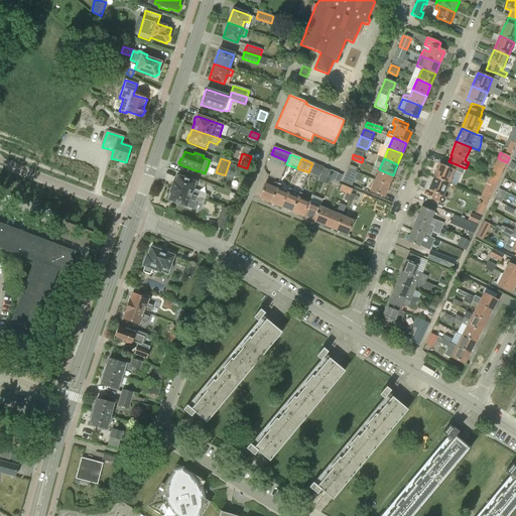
[(489,177),(498,181),(507,162),(498,158),(489,177)]
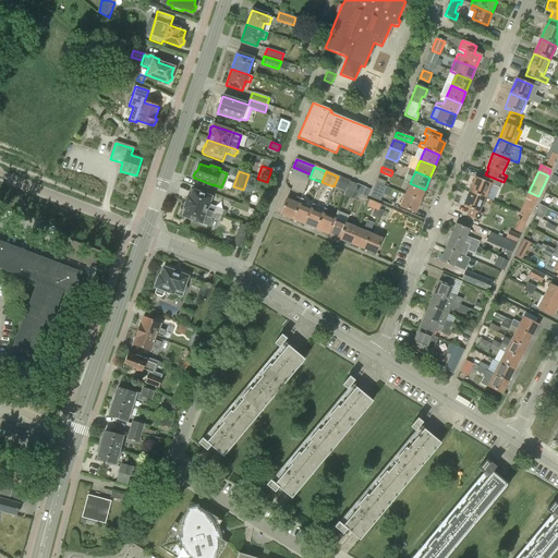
[(500,189),(504,182),(485,174),(483,181),(475,178),(470,192),(485,198),(490,185),(500,189)]
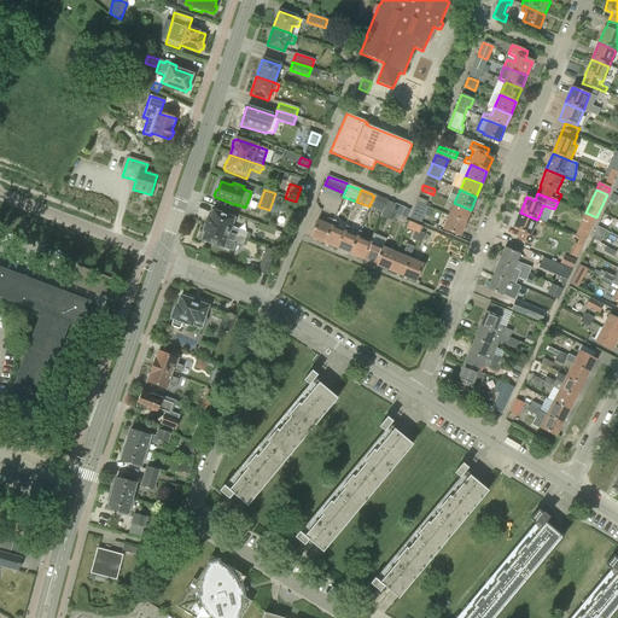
[(379,197),(374,196),(369,207),(383,213),(388,200),(379,197)]
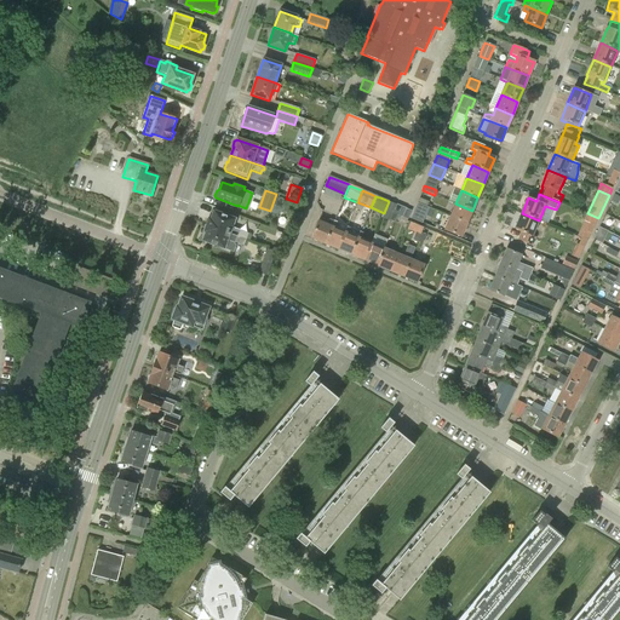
[(417,204),(429,208),(430,208),(431,206),(428,205),(429,202),(419,199),(417,204)]
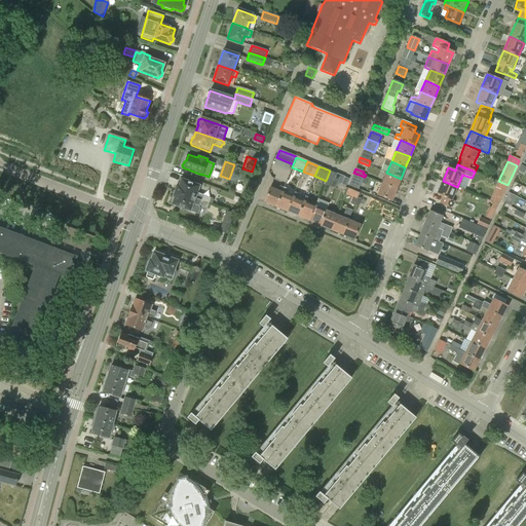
[(243,170),(240,180),(247,182),(250,172),(243,170)]
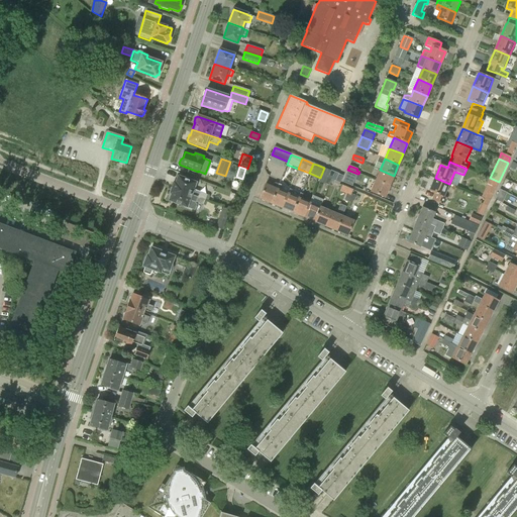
[(324,168),(320,178),(318,182),(325,185),(329,186),(331,181),(334,173),(324,168)]
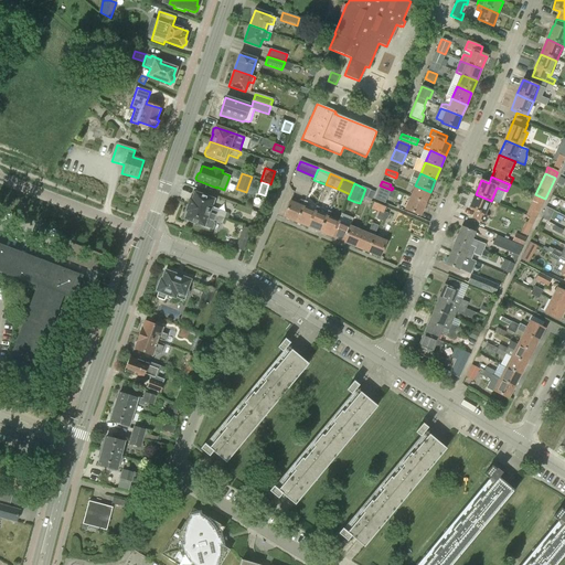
[(379,190),(374,200),(385,204),(387,199),(391,190),(380,185),(377,190),(379,190)]
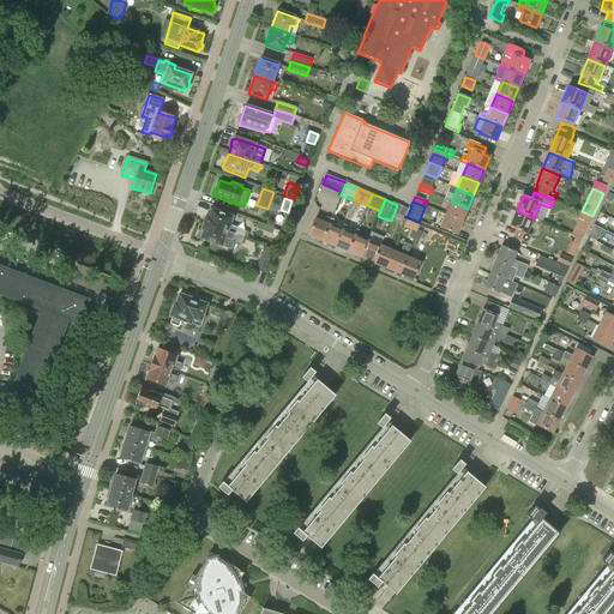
[(462,222),(468,209),(451,202),(445,215),(462,222)]
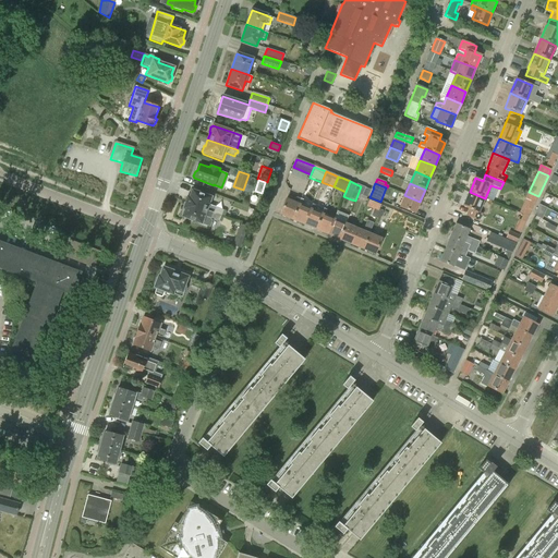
[(366,198),(370,190),(361,186),(358,195),(366,198)]
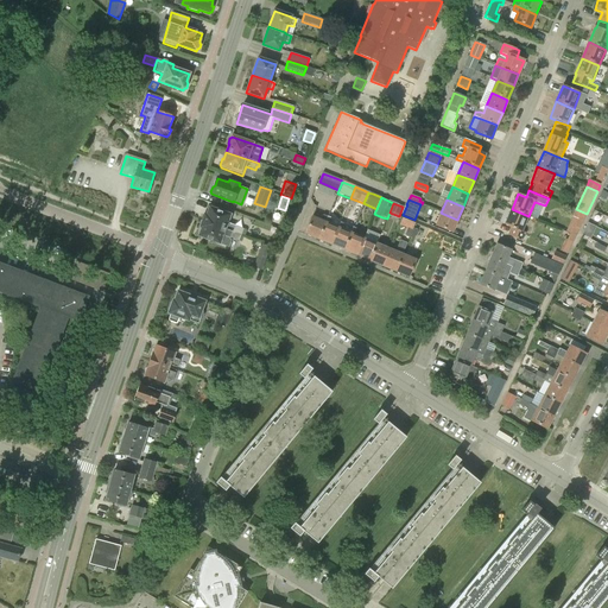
[(207,209),(202,221),(241,235),(244,229),(228,223),(230,215),(209,207),(208,209),(207,209)]
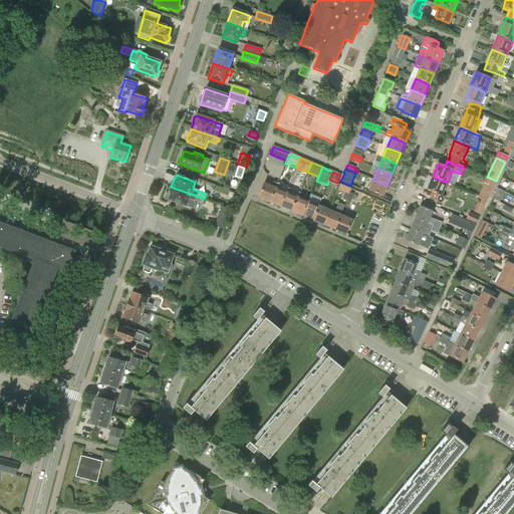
[(442,196),(447,183),(433,177),(427,191),(434,193),(431,200),(442,205),(445,197),(442,196)]
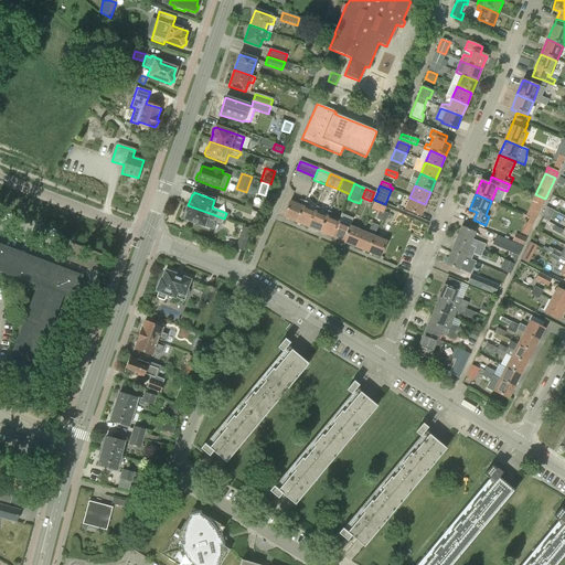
[(542,206),(545,199),(535,194),(532,202),(542,206)]
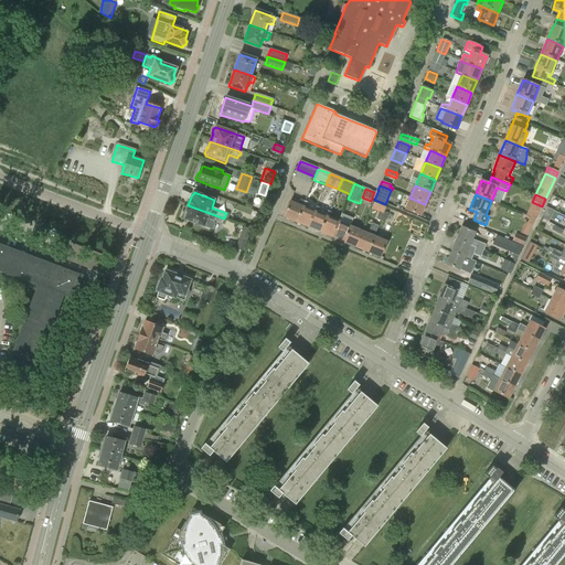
[(419,215),(425,204),(409,198),(405,210),(419,215)]
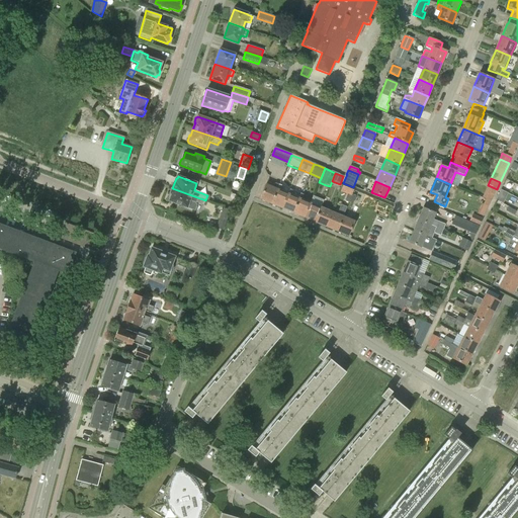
[(259,199),(271,204),(279,184),(275,183),(273,183),(272,187),(265,184),(259,199)]
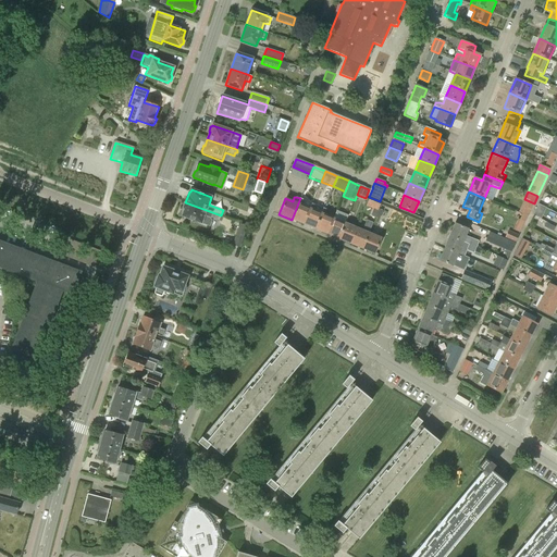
[(302,225),(310,209),(304,206),(306,201),(300,198),(292,220),(302,225)]
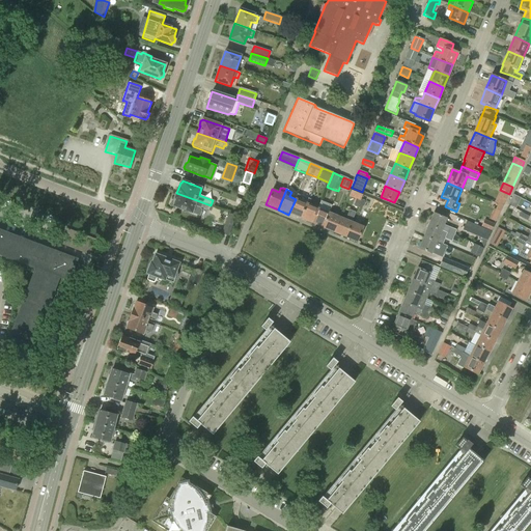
[(354,206),(357,207),(361,199),(362,195),(351,191),(348,196),(356,199),(354,206)]
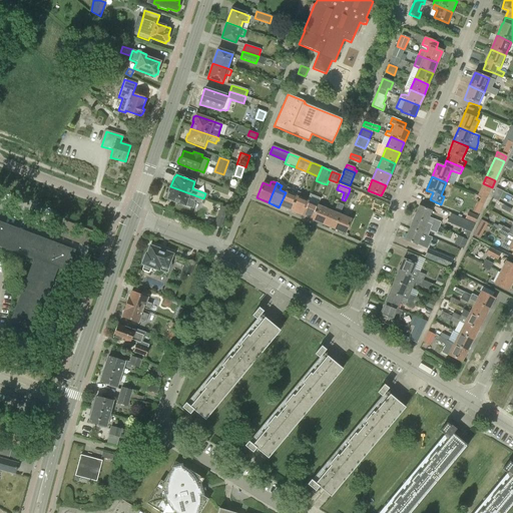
[(201,203),(203,198),(170,186),(167,196),(168,198),(168,199),(193,208),(195,203),(193,202),(194,201),(201,203)]
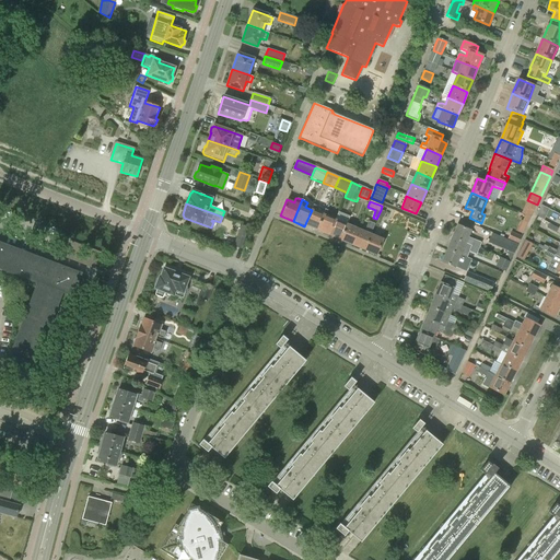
[(545,219),(548,207),(539,205),(536,217),(545,219)]
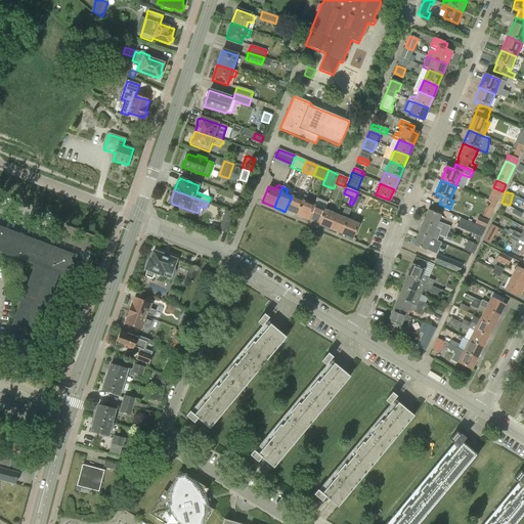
[(299,194),(298,199),(292,197),(285,212),(296,216),(305,197),(299,194)]
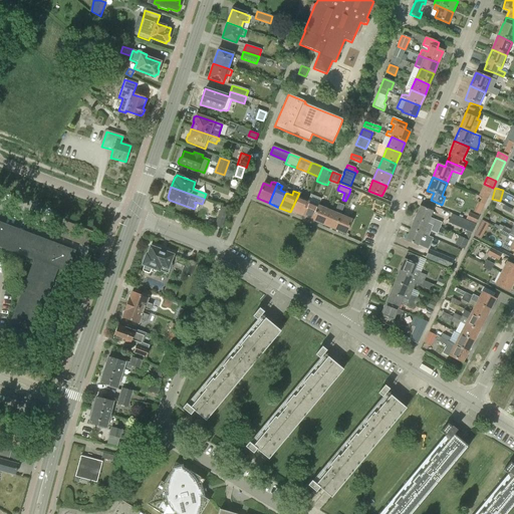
[(301,217),(308,202),(302,199),(303,195),(299,193),(290,212),(301,217)]
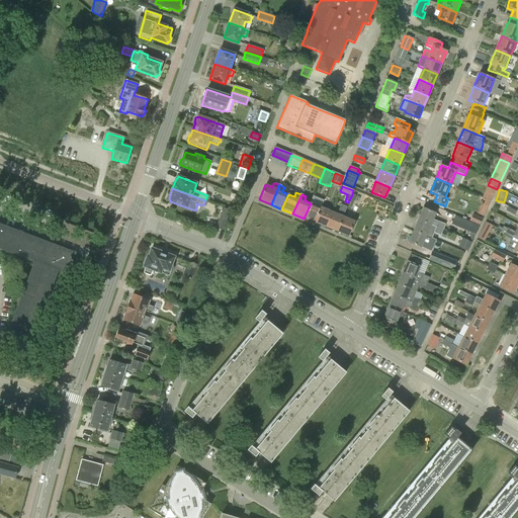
[(313,196),(311,202),(321,205),(323,199),(313,196)]
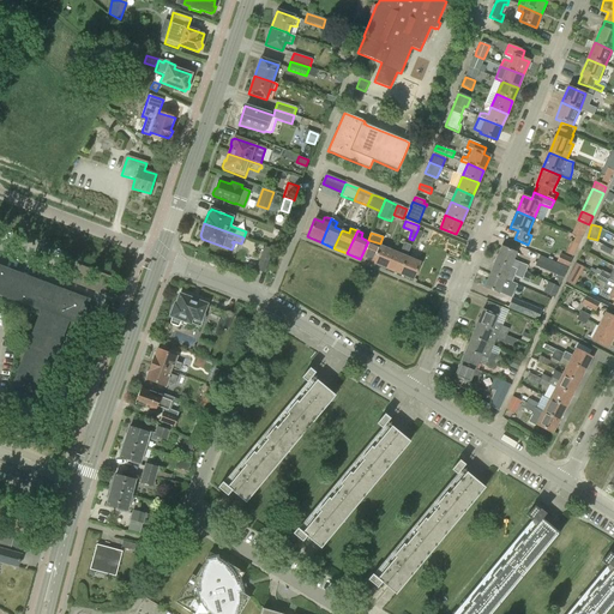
[(573,258),(582,239),(575,236),(572,242),(571,241),(565,254),(573,258)]
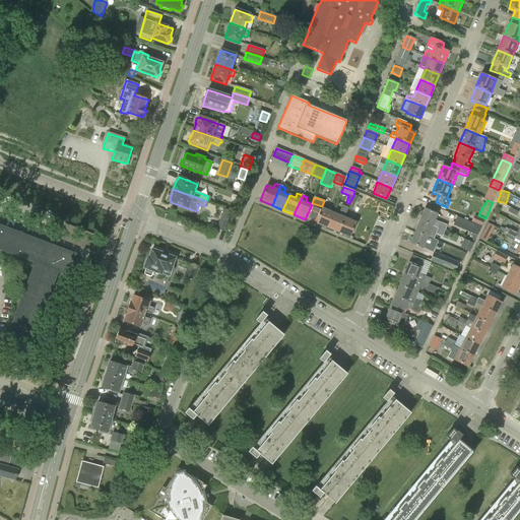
[(316,223),(322,208),(312,204),(305,219),(316,223)]
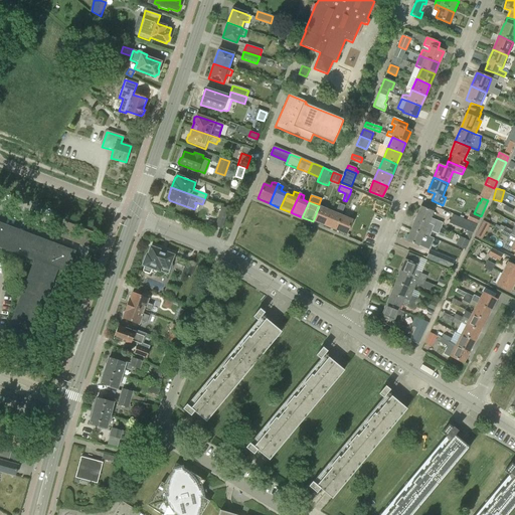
[(339,203),(335,212),(330,210),(324,226),(334,230),(341,215),(345,206),(339,203)]
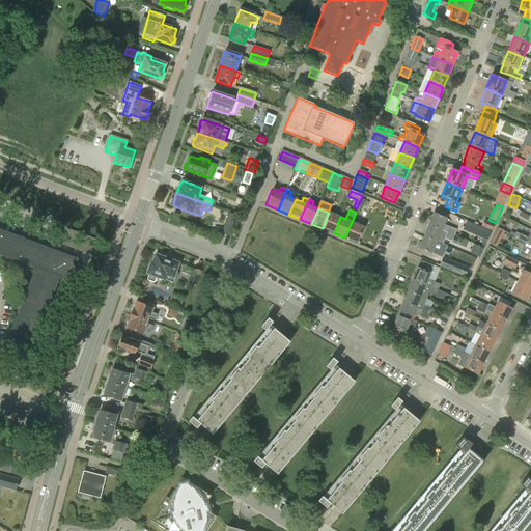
[(334,233),(340,217),(329,213),(323,228),(334,233)]
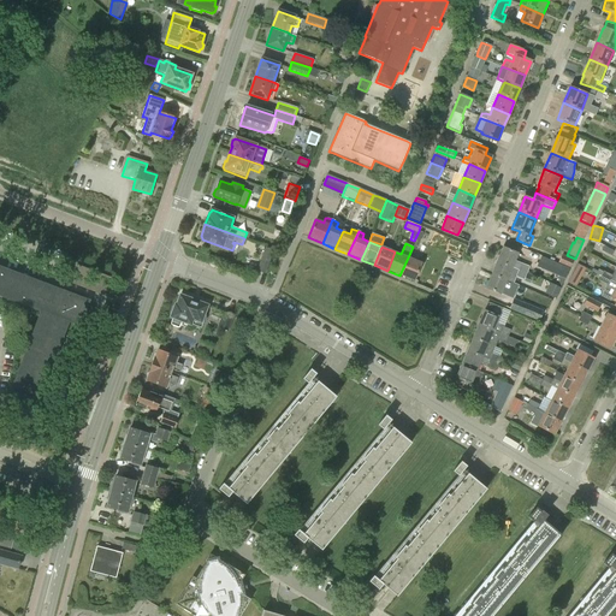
[(261,259),(270,262),(273,250),(265,248),(261,259)]
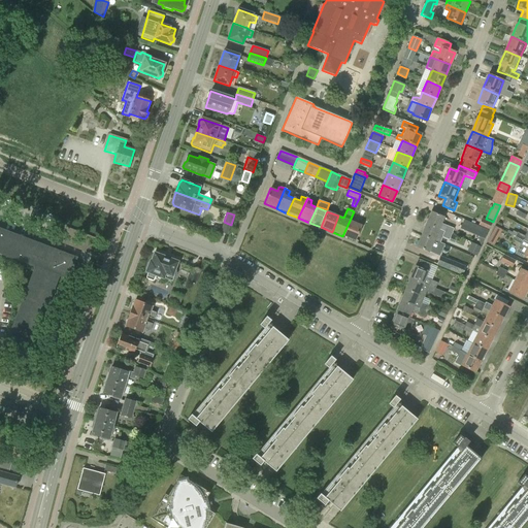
[(431,212),(426,224),(432,227),(438,229),(444,232),(447,226),(441,224),(443,218),(431,212)]
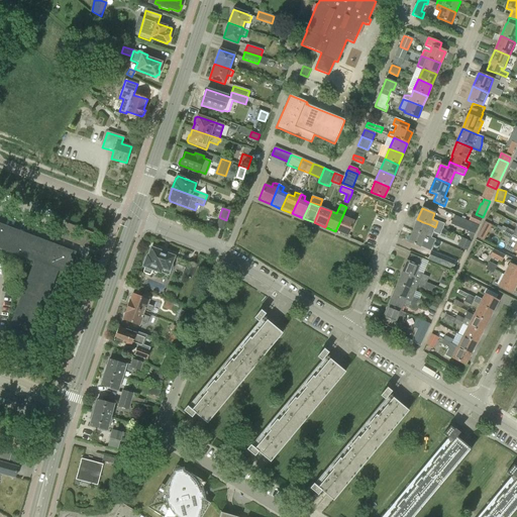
[(479,225),(482,218),(472,214),(469,221),(479,225)]
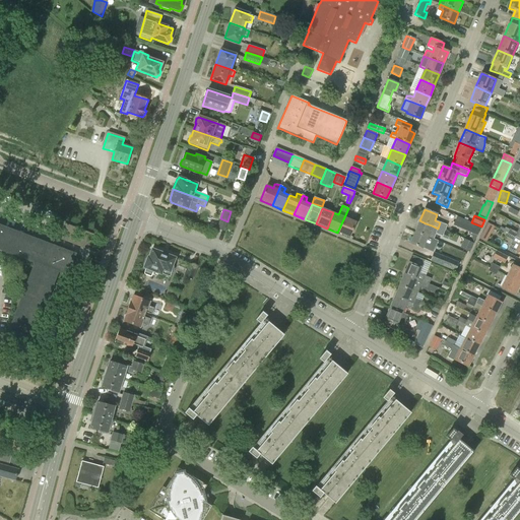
[(349,238),(355,222),(344,217),(337,233),(349,238)]
